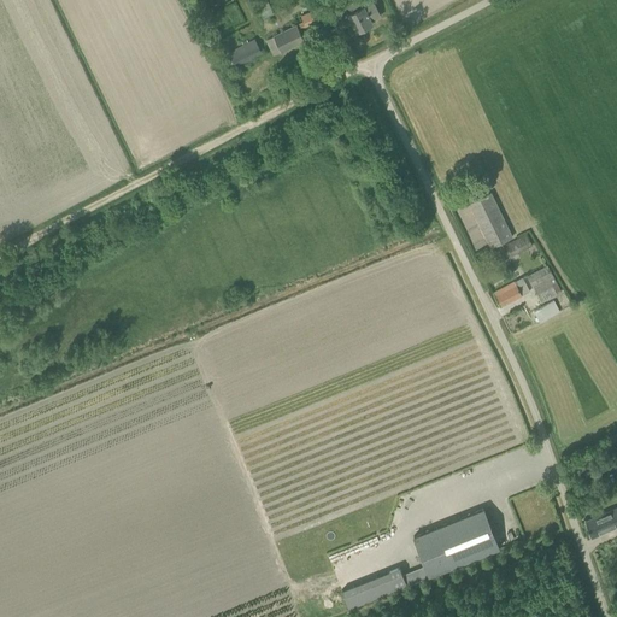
[(354,0),(347,4),(351,13),(348,15),(338,21),(341,28),(352,23),(357,31),(372,24),(370,21),(380,16),(372,3),(369,4),(366,0),(354,0)]
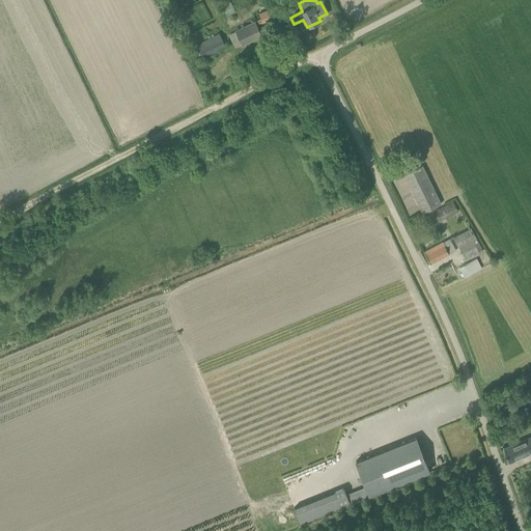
[(231,3),(222,7),(226,15),(235,10),(231,3)]
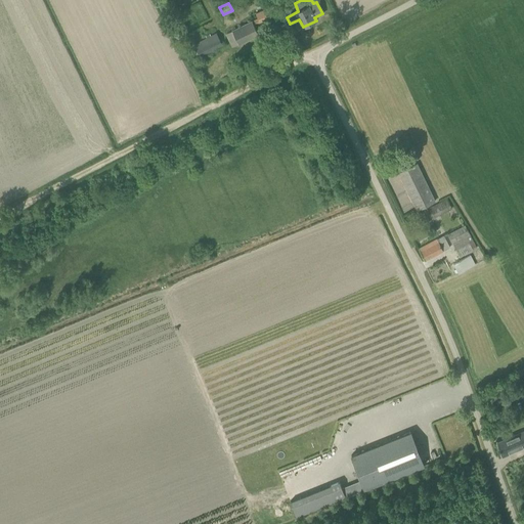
[(256,13),(258,18),(252,20),(252,22),(226,34),(233,46),(258,34),(254,25),(259,23),(259,22),(274,15),(270,6),(256,13)]
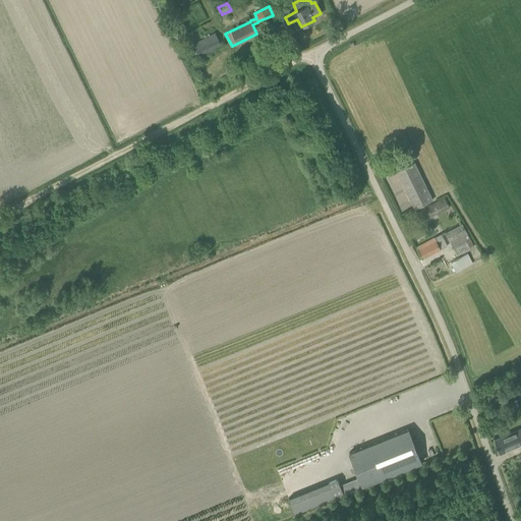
[(198,55),(220,44),(215,34),(192,45),(198,55)]
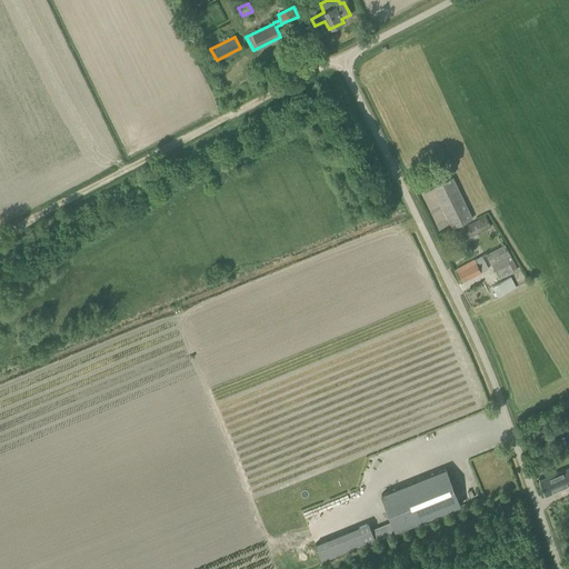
[(472,218),(452,178),(432,188),(452,228),(472,218)]
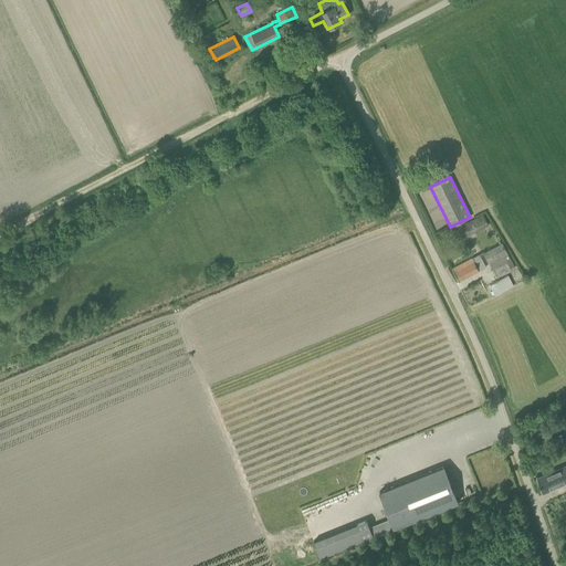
[(457,241),(488,224),(482,215),(452,231),(457,241)]
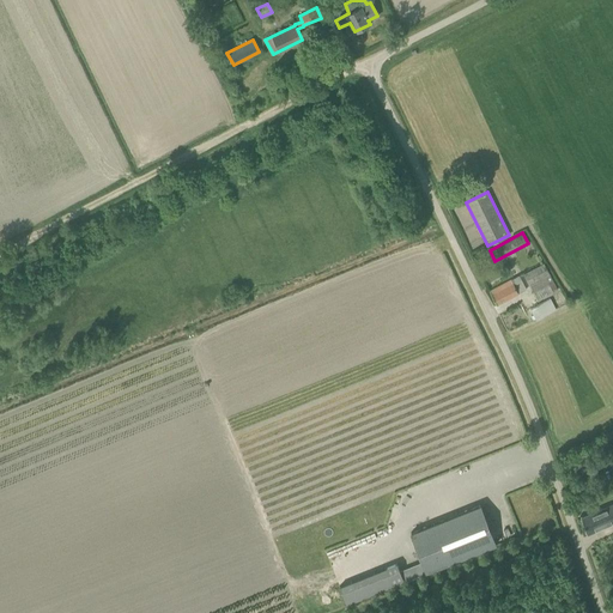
[(552,289),(556,286),(544,263),(523,274),(529,285),(529,284),(538,301),(553,292),(552,289)]
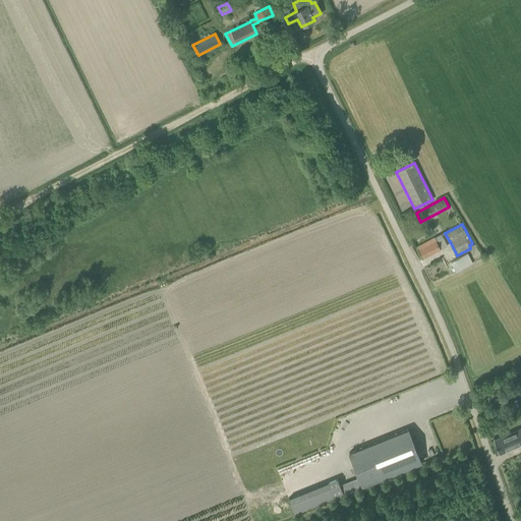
[(441,234),(416,246),(422,258),(441,249),(447,245),(441,234)]
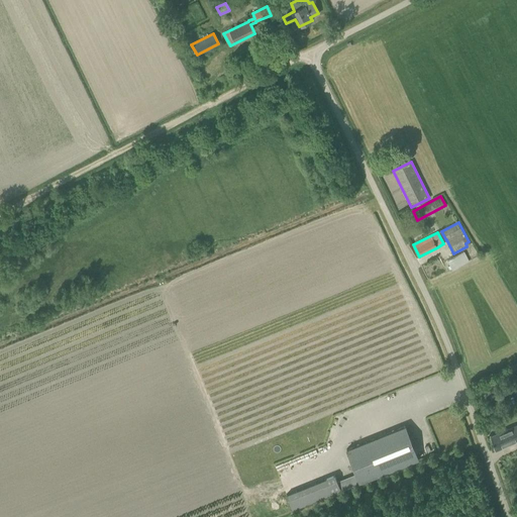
[(447,261),(450,266),(448,267),(449,270),(451,269),(452,270),(469,262),(469,261),(468,257),(468,259),(464,252),(447,261)]
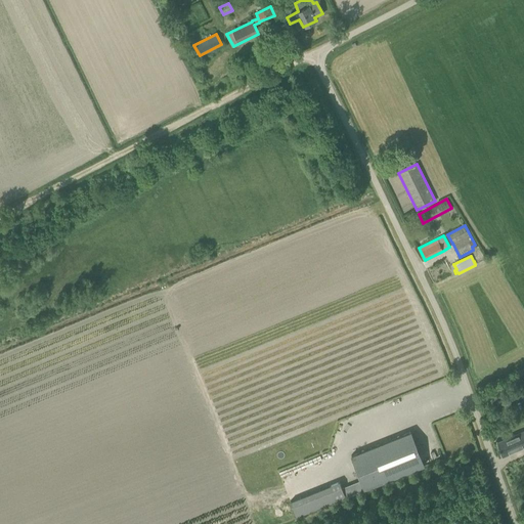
[(523,430),(523,431),(496,442),(503,456),(523,447),(523,430)]
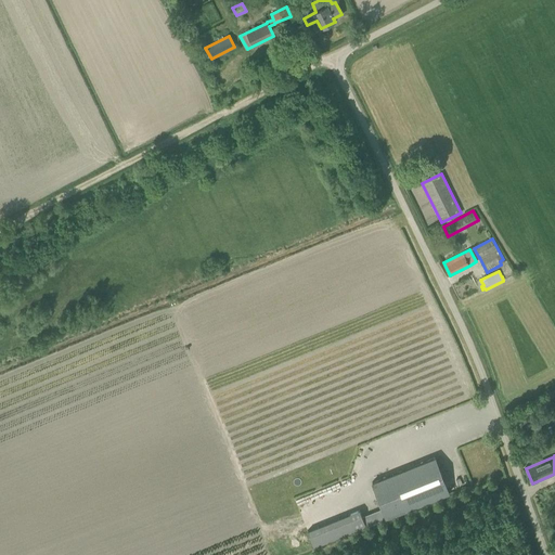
[(386,518),(449,493),(435,457),(372,482),(386,518)]
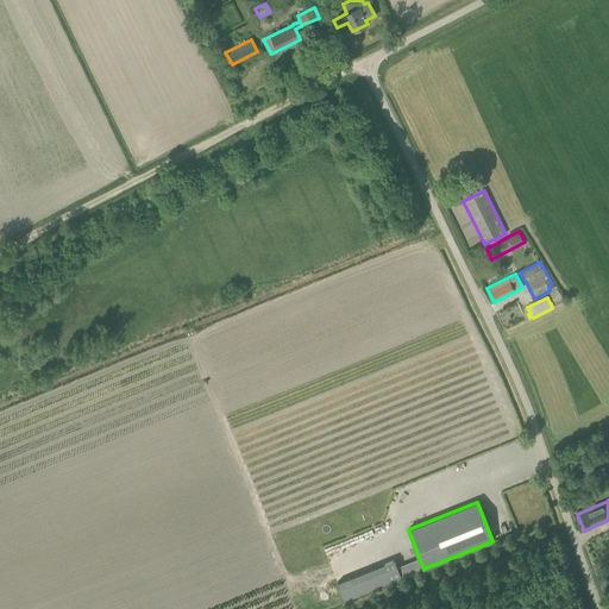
[(394,559),(338,583),(345,600),(401,577),(394,559)]
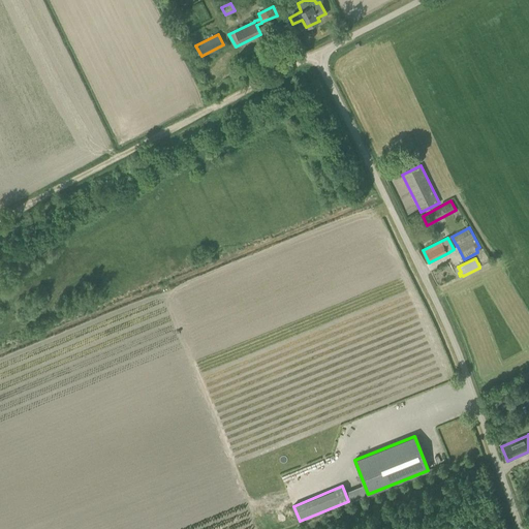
All buildings are outlined.
